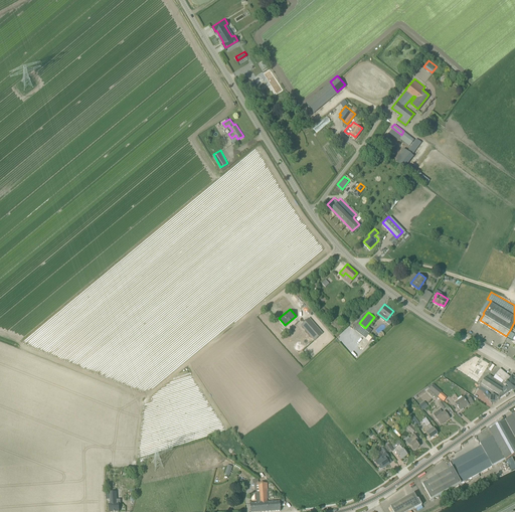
[(323,331),(309,316),(301,323),(315,338),(323,331)]
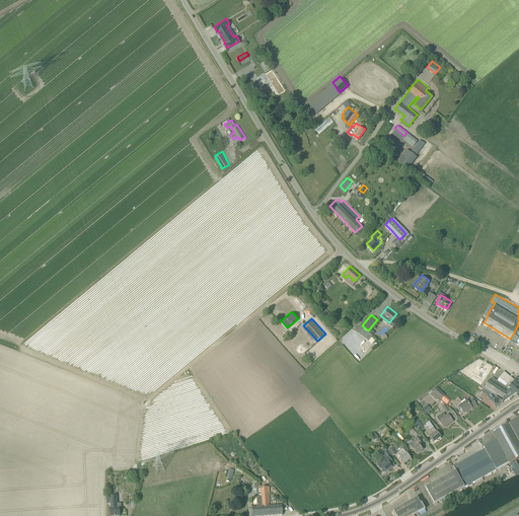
[(358,330),(369,339),(372,334),(368,330),(362,325),(358,330)]
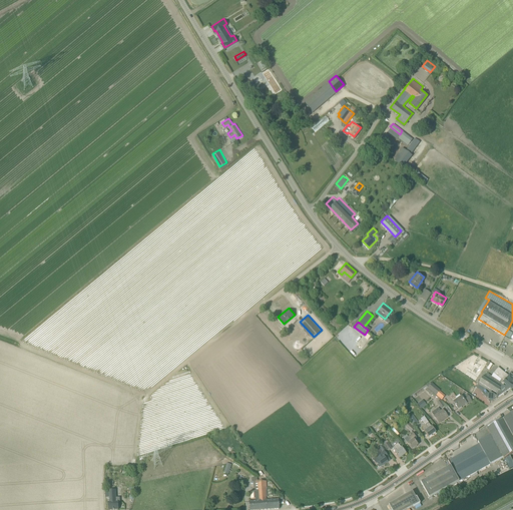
[(506,371),(498,365),(493,371),(491,374),(487,372),(486,374),(484,373),(478,382),(480,383),(498,395),(503,392),(504,393),(506,391),(506,390),(510,387),(511,386),(512,386),(512,385),(512,375),(512,376),(512,375),(512,372),(510,370),(508,373),(506,371)]
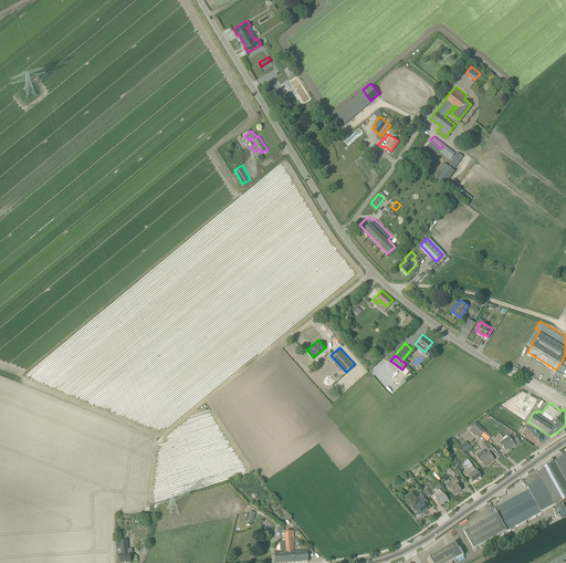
[(472,426),(481,434),(485,428),(477,420),(472,426)]
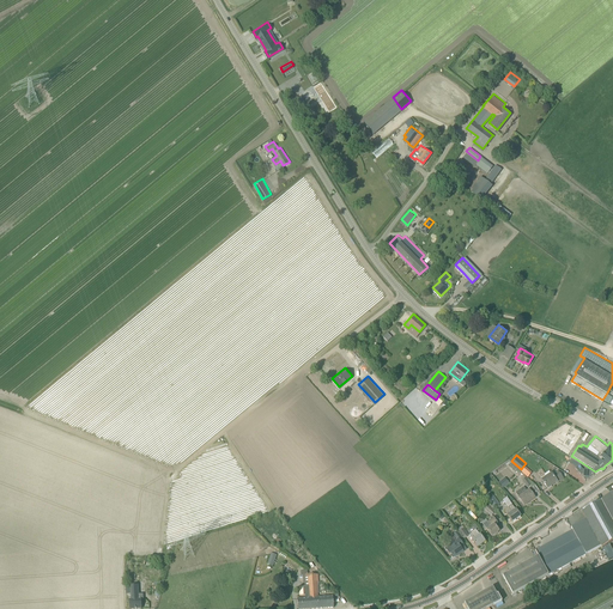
[(586,479),(595,472),(594,472),(587,467),(584,468),(580,462),(577,464),(576,464),(575,464),(580,472),(586,479)]
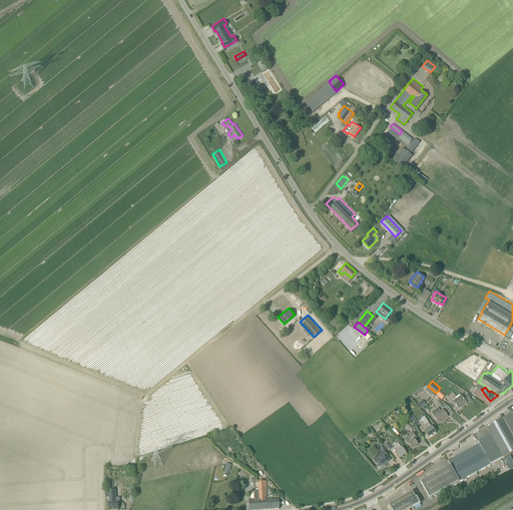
[(454,400),(458,407),(466,401),(466,402),(471,398),(467,392),(462,396),(461,395),(454,400)]
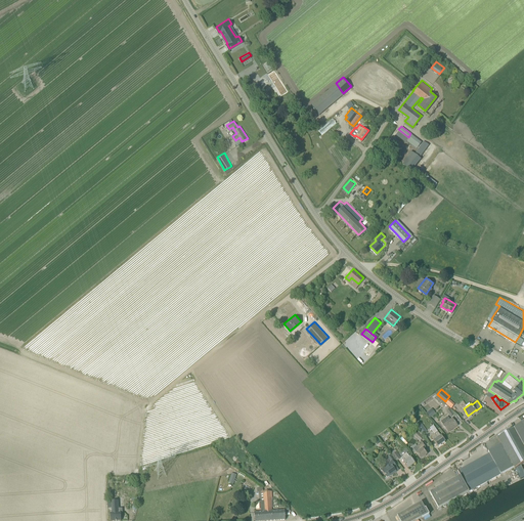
[(430,415),(434,411),(433,411),(435,410),(432,406),(430,407),(427,410),(430,415)]
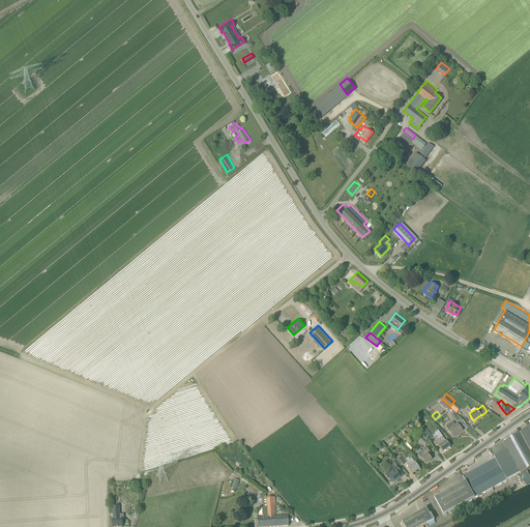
[(446,423),(449,430),(453,435),(463,428),(458,420),(454,421),(452,419),(446,423)]
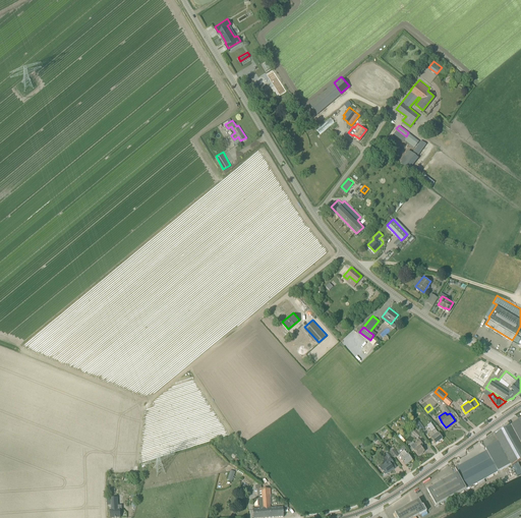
[(520,417),(495,433),(499,440),(511,462),(512,464),(520,458),(520,417)]
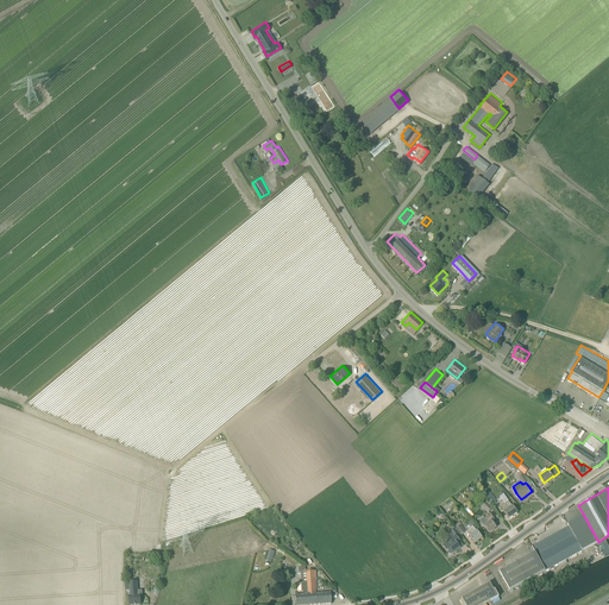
[(484,493),(490,502),(496,498),(490,490),(484,493)]
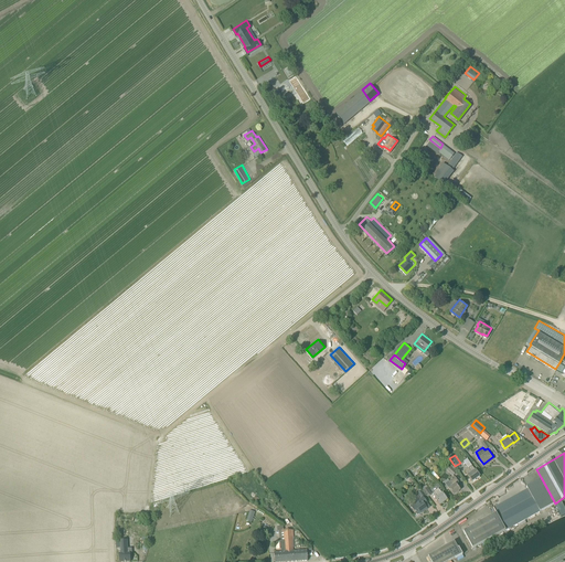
[(457,469),(454,466),(450,463),(446,467),(452,474),(457,469)]
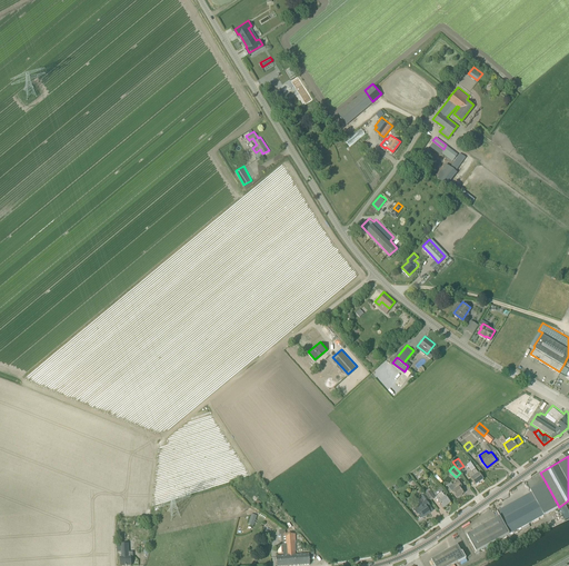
[(476,466),(471,469),(468,472),(471,476),(470,476),(476,483),(483,477),(476,466)]
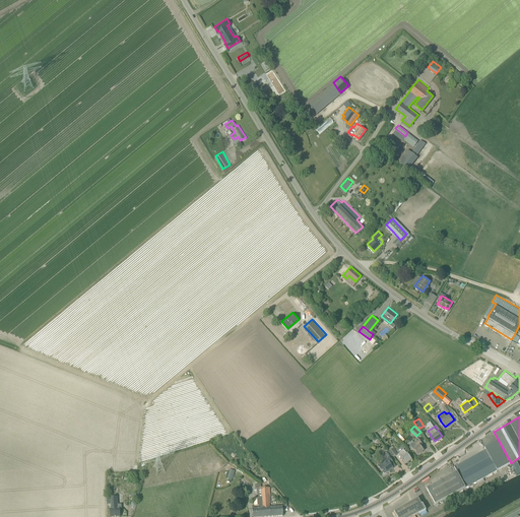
[(410,443),(413,448),(417,453),(424,449),(419,443),(421,441),(418,437),(410,443)]
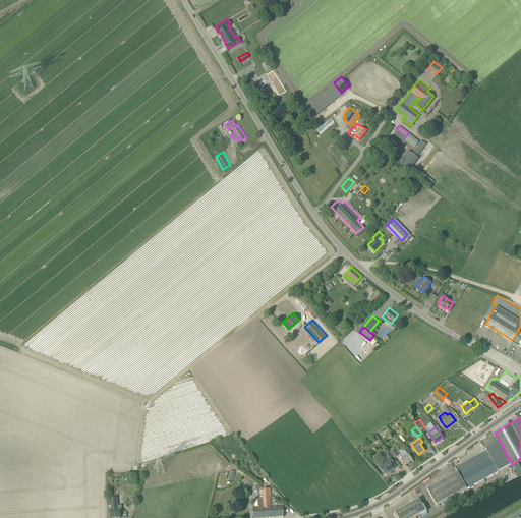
[(488,451),(490,456),(498,469),(511,462),(499,440),(485,446),(488,451)]
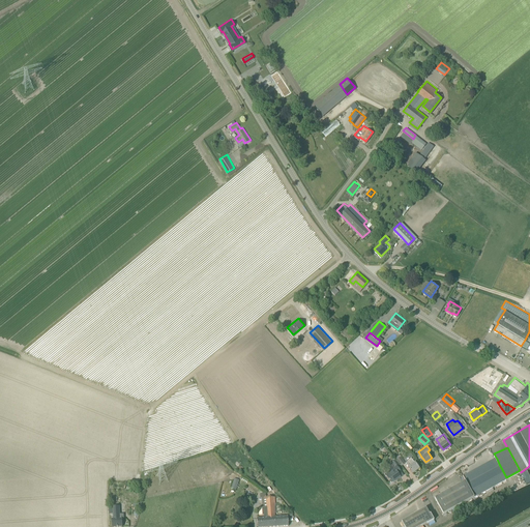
[(415,460),(414,461),(411,456),(405,461),(409,465),(408,465),(412,471),(419,466),(415,460)]
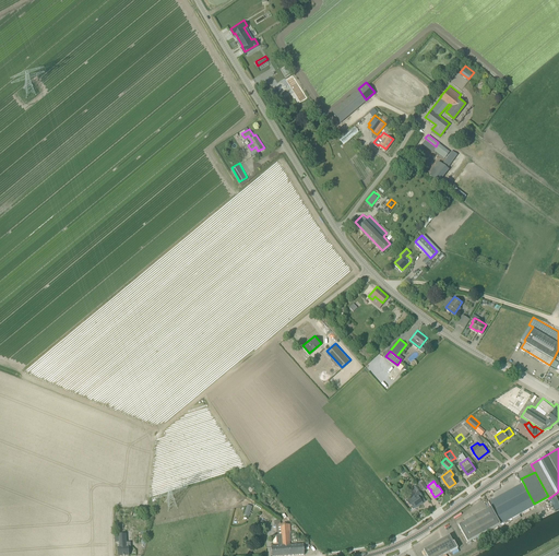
[(423,501),(419,496),(423,494),(418,488),(419,487),(416,483),(414,485),(417,489),(409,495),(411,497),(407,499),(413,507),(418,503),(419,504),(423,501)]
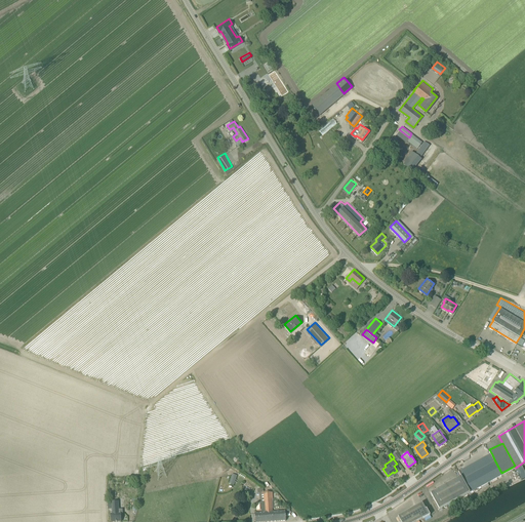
[(470,490),(496,476),(501,473),(494,459),(473,472),(466,476),(462,478),(470,490)]
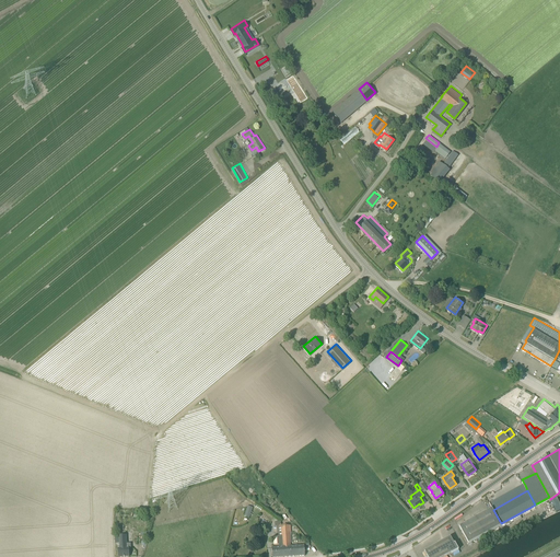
[(468,542),(501,523),(493,510),(491,506),(459,524),(468,542)]
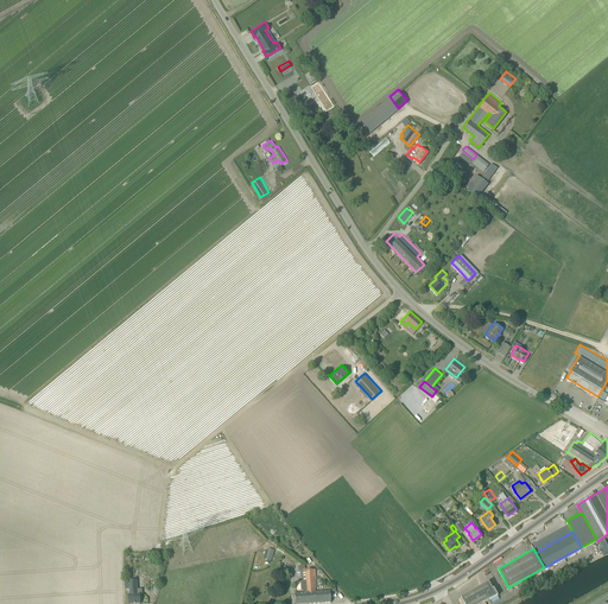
[(141,567),(151,568),(151,565),(151,560),(141,559),(141,567)]
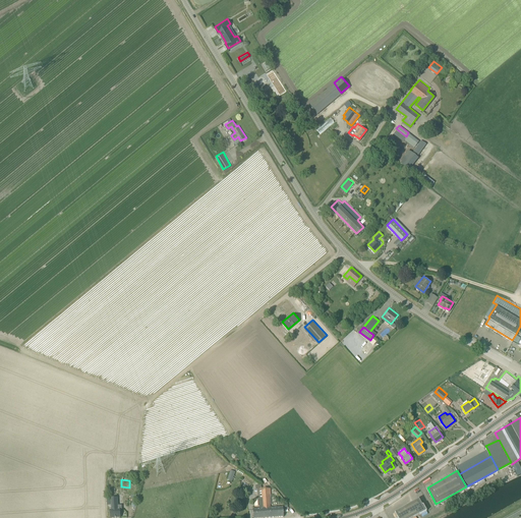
[(269,486),(262,486),(257,487),(258,496),(257,497),(258,504),(261,504),(261,507),(253,507),(253,516),(284,514),(283,505),(271,506),(269,486)]
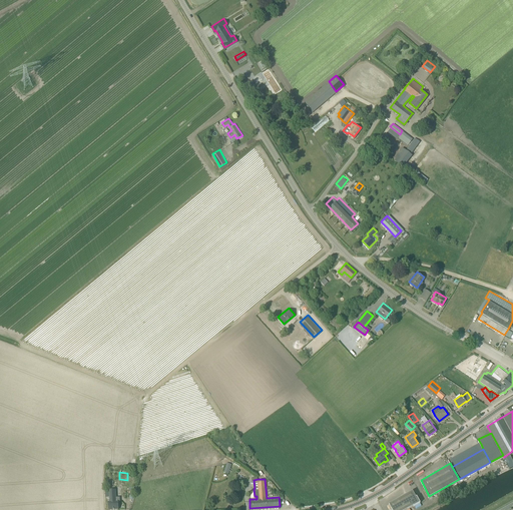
[(118,507),(118,499),(120,499),(119,495),(116,495),(115,488),(109,488),(109,500),(108,500),(109,508),(118,507)]
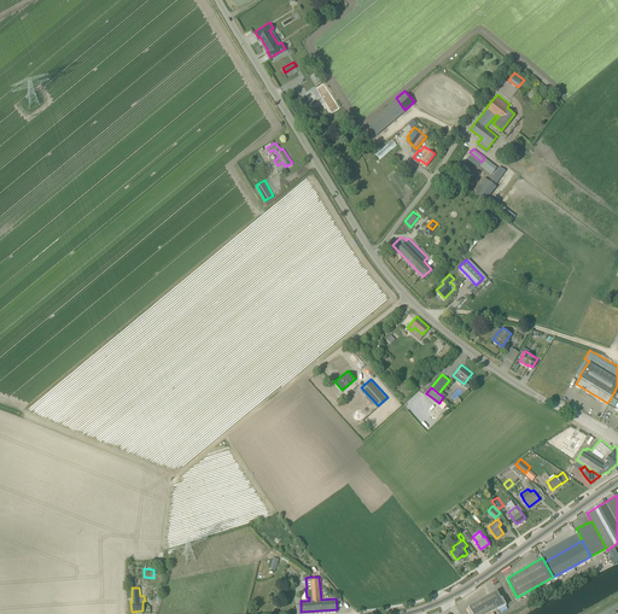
[(496,589),(468,604),(473,613),(484,613),(499,607),(499,608),(506,603),(502,596),(501,596),(496,589)]
